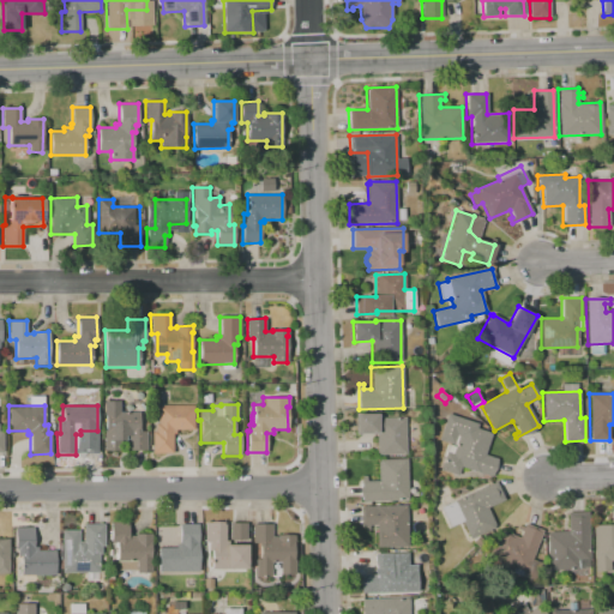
[(103,405),(120,405),(120,413),(138,411),(138,432),(146,432),(146,450),(126,451),(126,438),(121,438),(121,451),(104,451),(104,433),(104,420),(103,420),(103,405)]
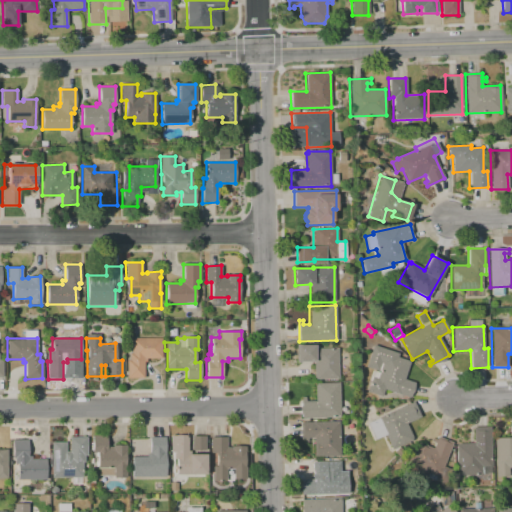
[(126,378),(126,360),(129,360),(129,353),(131,353),(131,338),(161,338),(161,358),(146,358),(146,362),(143,362),(143,378),(126,378)]
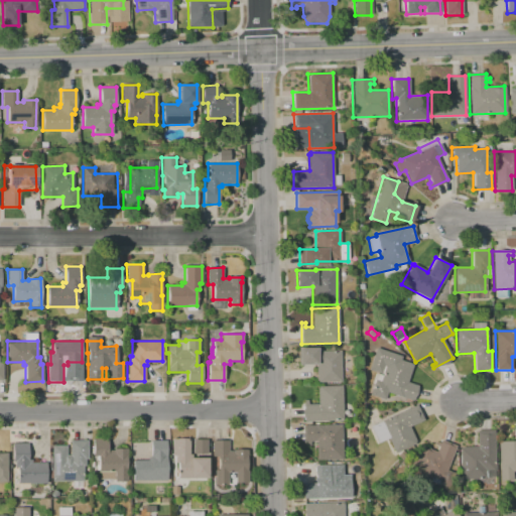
[(376,347),(401,356),(400,360),(413,364),(407,382),(418,386),(413,401),(387,392),(385,400),(368,394),(376,372),(368,370),(376,347)]
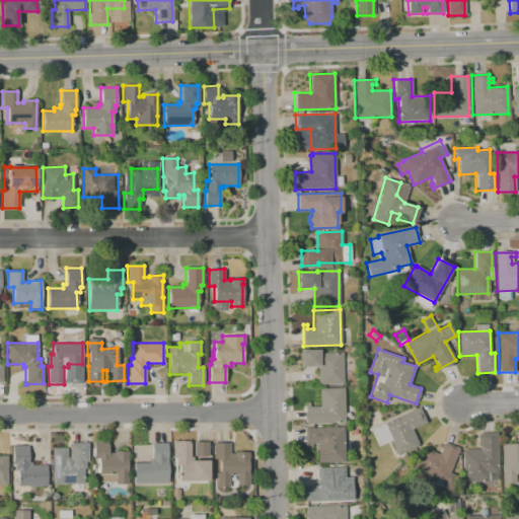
[(317,367),(300,367),(300,350),(318,350),(318,353),(343,353),(343,384),(317,384),(317,367)]
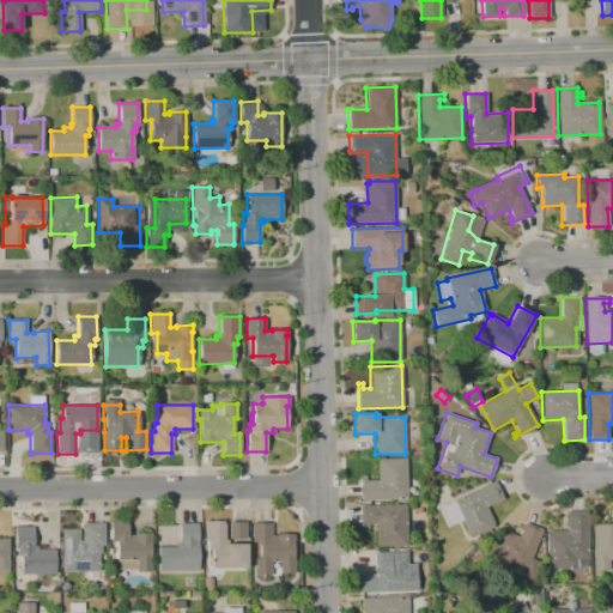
[(377,459),(406,459),(407,501),(362,501),(362,496),(359,495),(358,493),(358,491),(358,489),(359,486),(360,485),(360,475),(365,475),(365,480),(378,479),(377,459)]
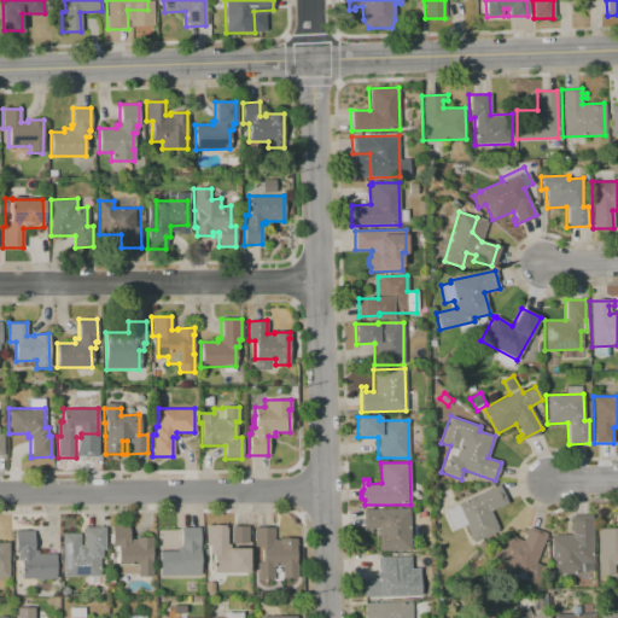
[(443,511),(499,484),(508,503),(490,512),(499,529),(472,542),(464,526),(453,531),(443,511)]
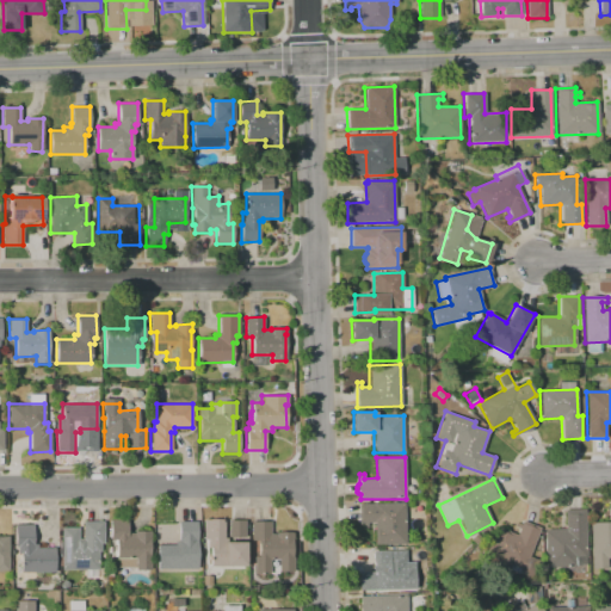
[(358,504),(405,503),(405,544),(375,544),(374,523),(368,523),(368,529),(363,529),(363,524),(359,524),(358,504)]
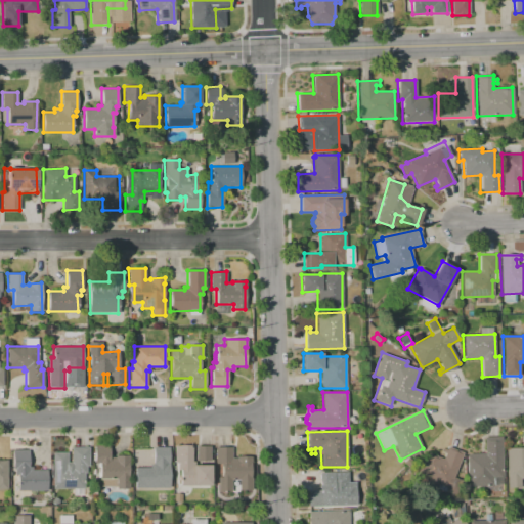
[(468,487),(467,454),(484,453),(484,437),(501,436),(504,480),(501,480),(501,484),(494,485),(494,486),(468,487)]
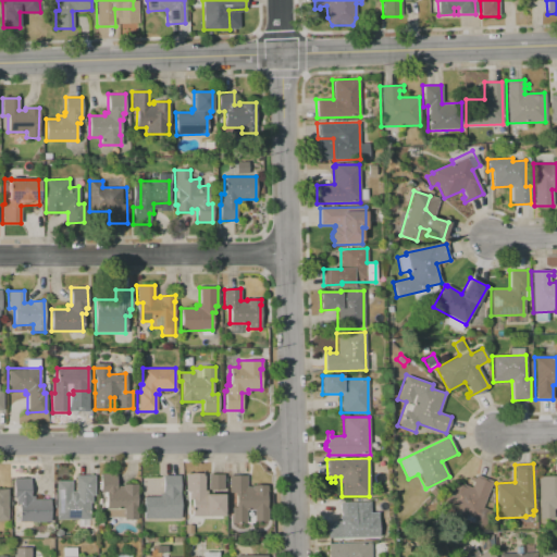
[(539,519),(537,477),(556,477),(555,465),(556,463),(556,508),(553,508),(554,518),(539,519)]
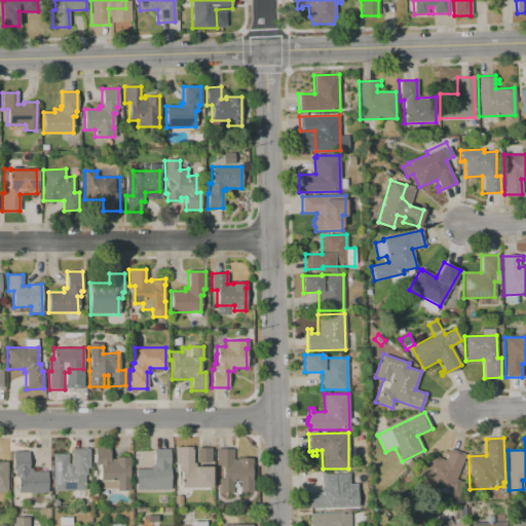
[(99,481),(99,464),(95,464),(95,446),(109,446),(109,459),(115,459),(115,457),(129,457),(129,490),(116,490),(116,481),(99,481)]
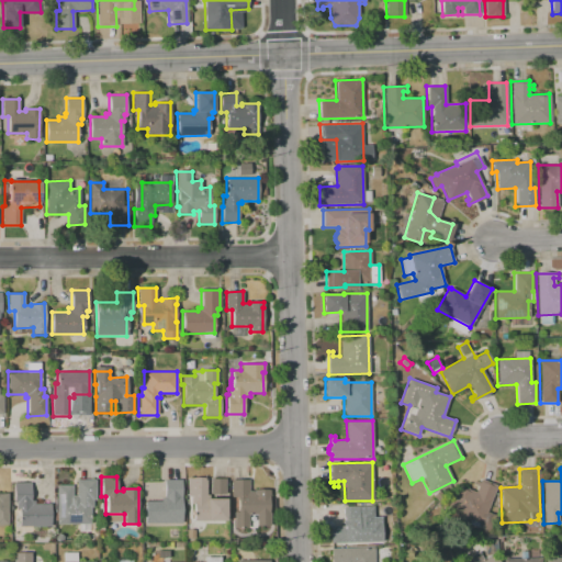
[(188,478),(205,478),(205,494),(209,494),(209,498),(225,498),(225,512),(225,521),(204,521),(204,520),(193,520),(193,504),(190,504),(190,496),(188,496),(188,478)]
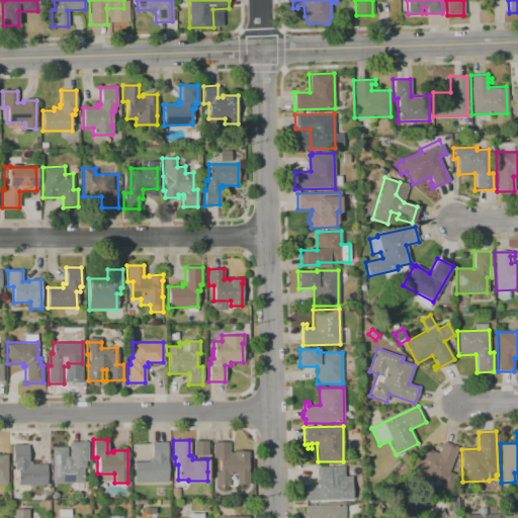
[(193,441),(207,441),(207,455),(193,455),(193,441)]
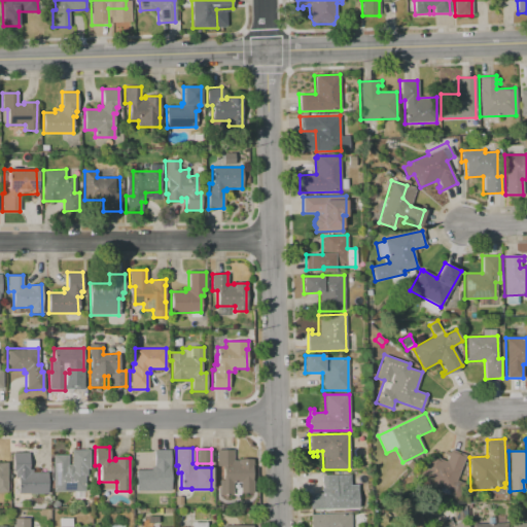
[(428,455),(445,461),(447,456),(444,455),(445,451),(449,452),(450,449),(466,455),(456,480),(464,483),(458,499),(438,491),(440,487),(419,479),(428,455)]
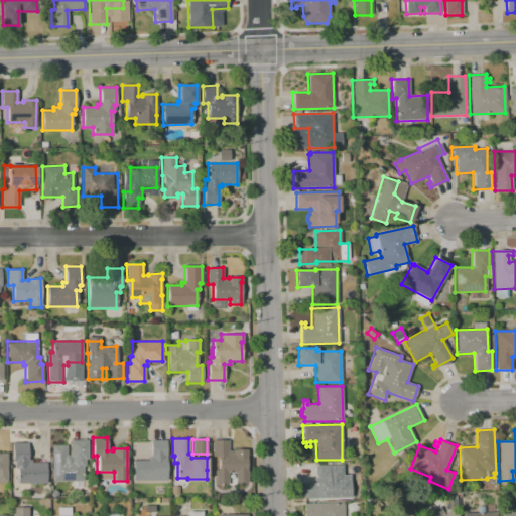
[(52,482),(52,445),(67,445),(67,456),(70,456),(70,440),(87,440),(87,460),(85,460),(85,467),(83,467),(83,481),(52,482)]
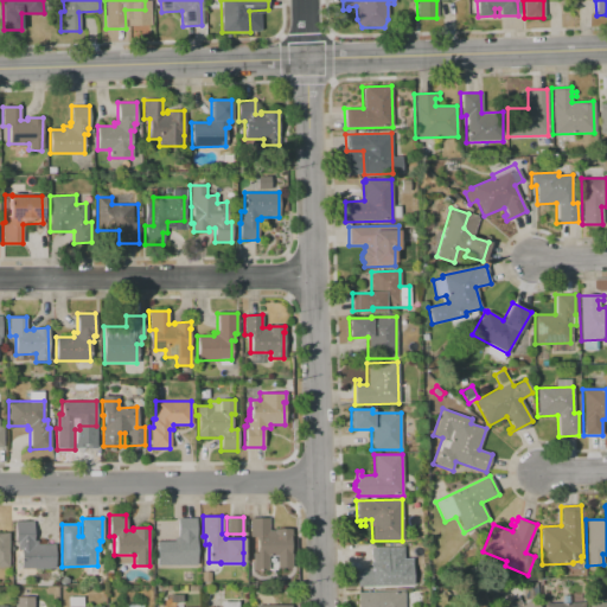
[(157,566),(157,541),(168,541),(168,538),(177,537),(177,518),(196,518),(196,540),(193,540),(193,545),(190,545),(190,566),(157,566)]
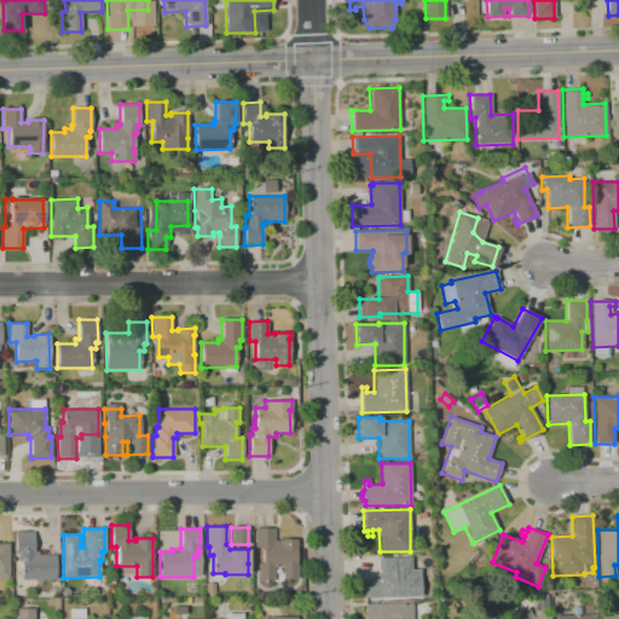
[(255,528),(273,528),(275,541),(279,541),(279,539),(296,539),(296,545),(295,545),(295,565),(298,565),(298,579),(282,579),(282,582),(258,582),(258,563),(261,563),(261,548),(255,548),(255,528)]
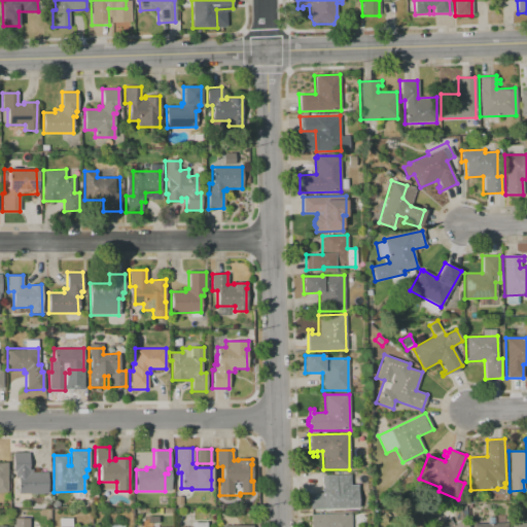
[(13,453),(29,453),(29,469),(32,469),(32,472),(47,472),(47,493),(19,494),(18,477),(14,477),(14,470),(13,470),(13,453)]
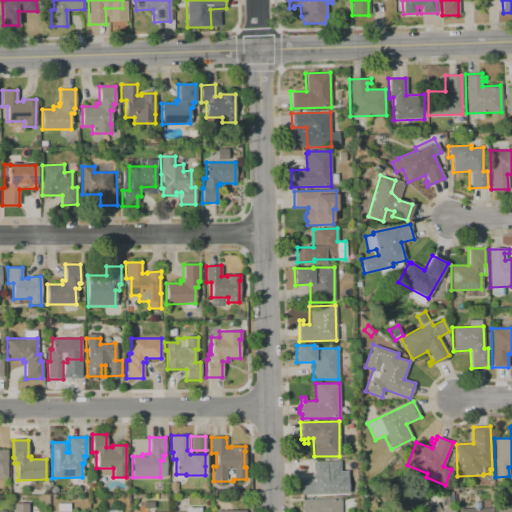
[(317,460),(341,460),(342,490),(318,491),(318,495),(301,495),(301,478),(304,478),(304,471),(316,471),(316,478),(317,478),(317,460)]
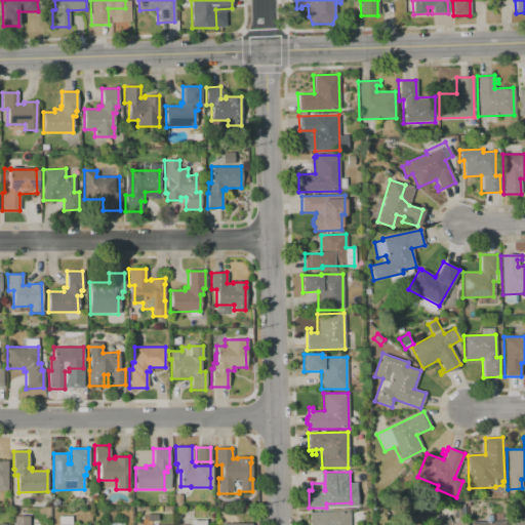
[(54,497),(59,501),(56,506),(51,502),(54,497)]
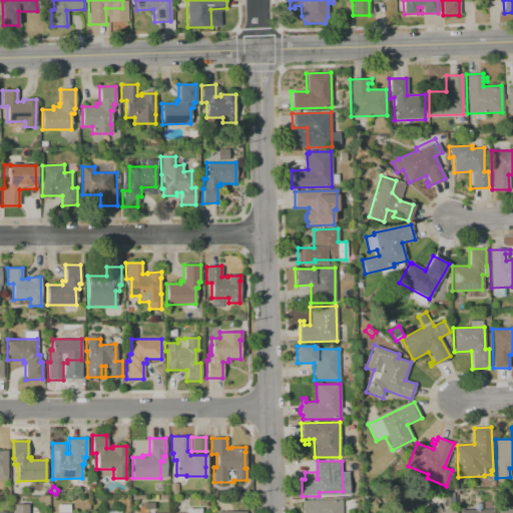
[(302,512),(302,500),(342,499),(342,512),(302,512)]
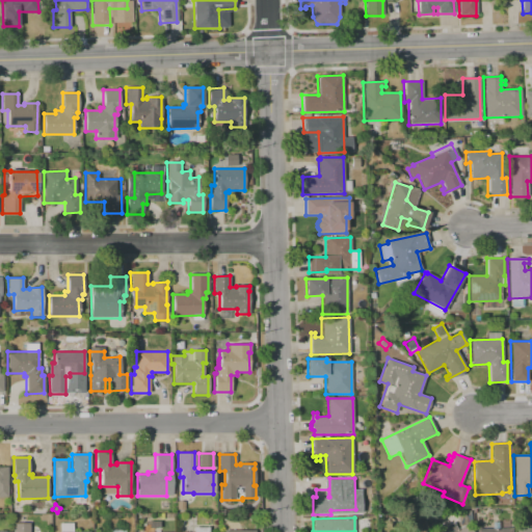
[(434,531),(452,522),(456,529),(463,525),(468,531),(434,531)]
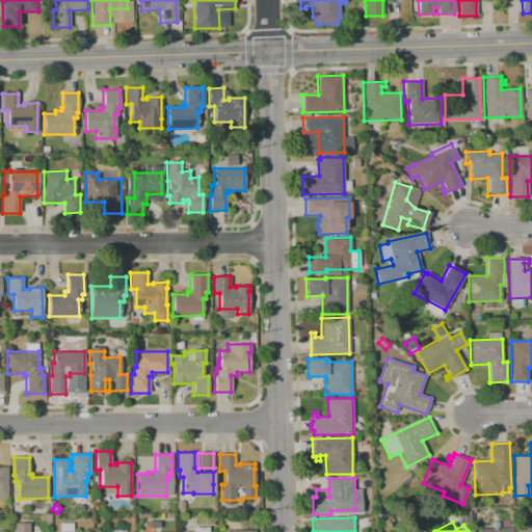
[(14,531),(14,523),(29,523),(29,531),(14,531)]
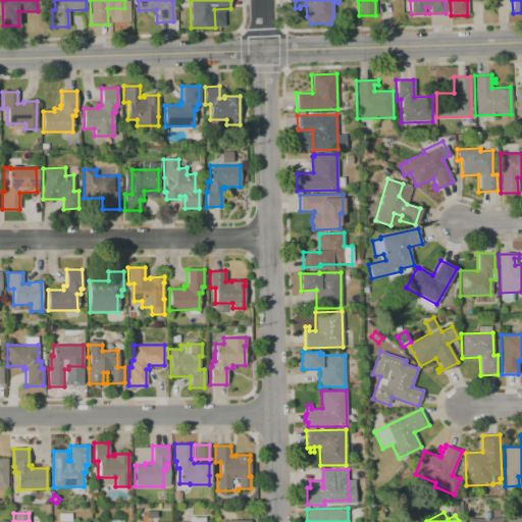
[(58,521),(58,513),(71,513),(71,521),(58,521)]
